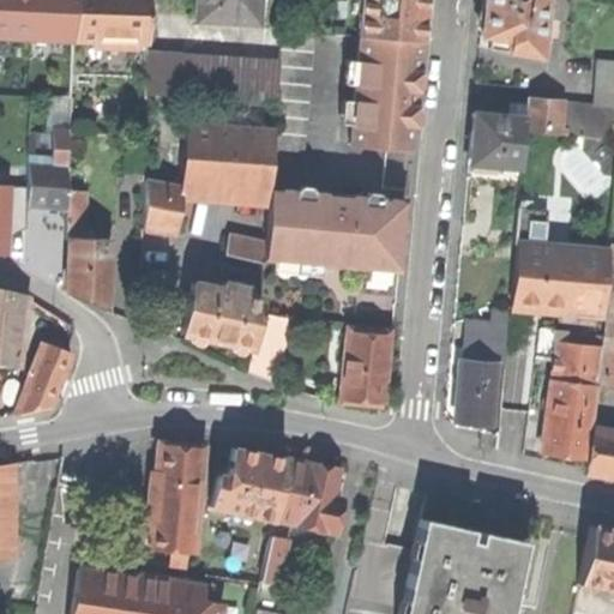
[(73,23),(73,0),(40,0),(40,22),(73,23)]
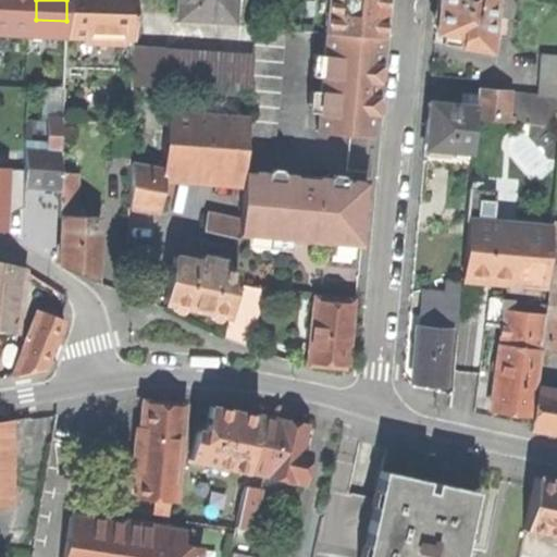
[(66,0),(66,21),(65,37),(134,39),(135,0),(66,0)]
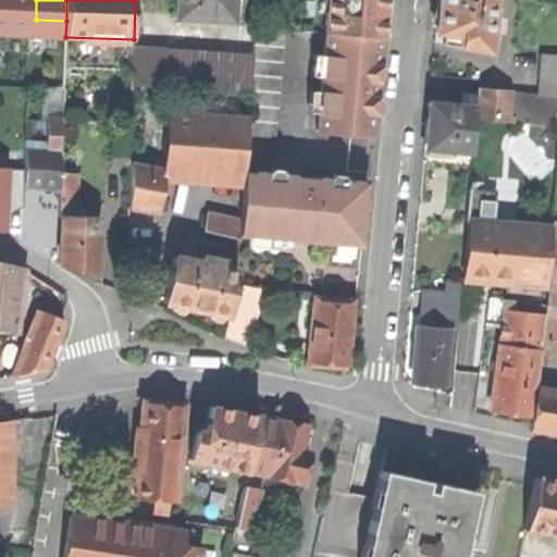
[(177,0),(177,19),(239,22),(240,0),(177,0)]
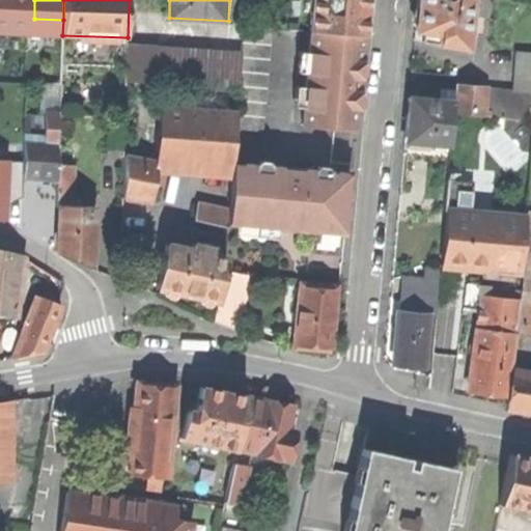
[(312,0),(310,31),(312,31),(363,35),(365,14),(366,0),(312,0)]
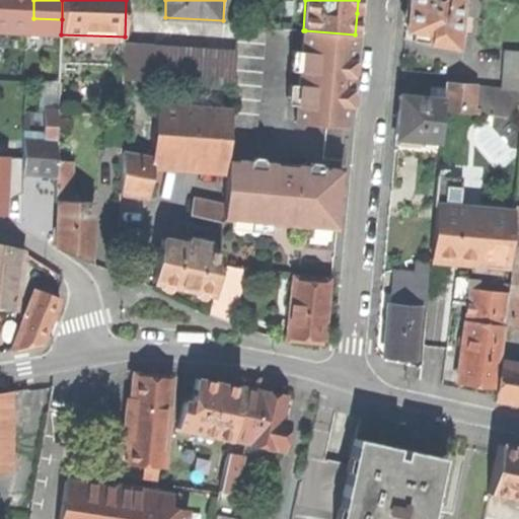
[(456,47),(460,0),(409,0),(408,10),(406,29),(415,30),(431,32),(429,43),(456,47)]
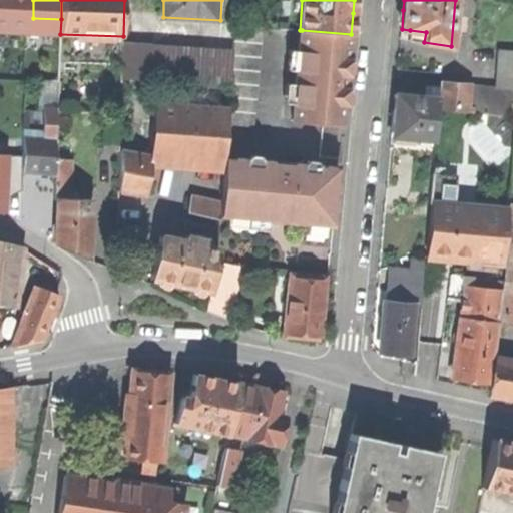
[(0,16),(0,71),(16,73),(16,79),(59,82),(60,62),(60,34),(61,19),(33,18),(0,16)]
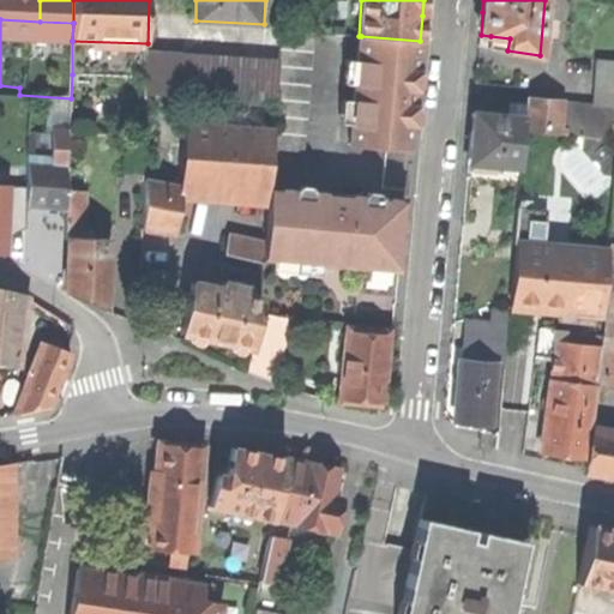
[(274,134),(272,149),(306,150),(314,34),(282,31),(280,67),(276,104),(274,134)]
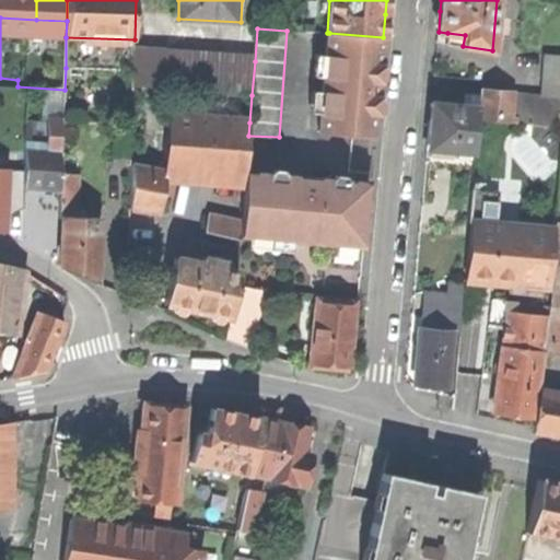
[(329,33),(321,132),(374,138),(378,92),(383,37),(329,33)]
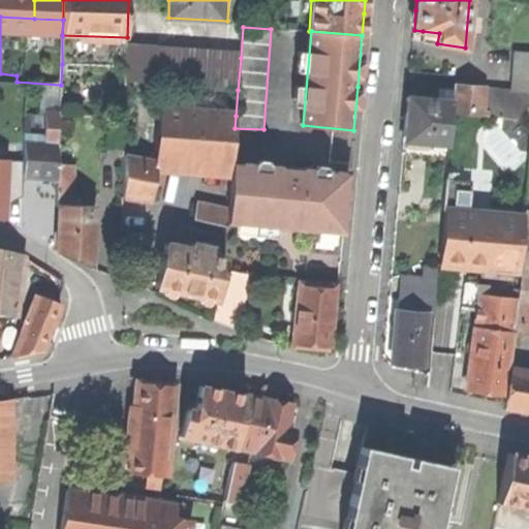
[(439,33),(423,31),(422,41),(437,43),(439,33)]
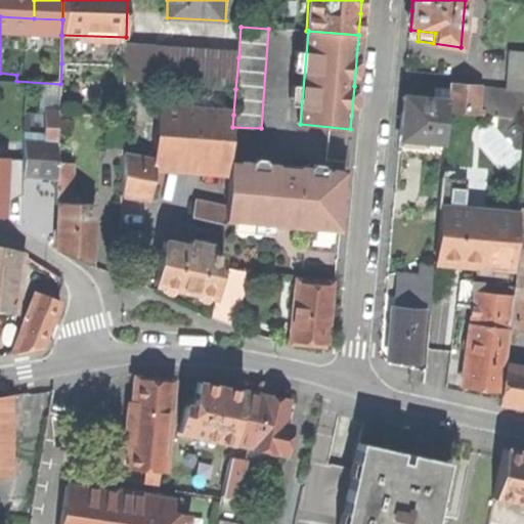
[(126,37),(61,35),(61,63),(126,66),(126,47),(126,37)]
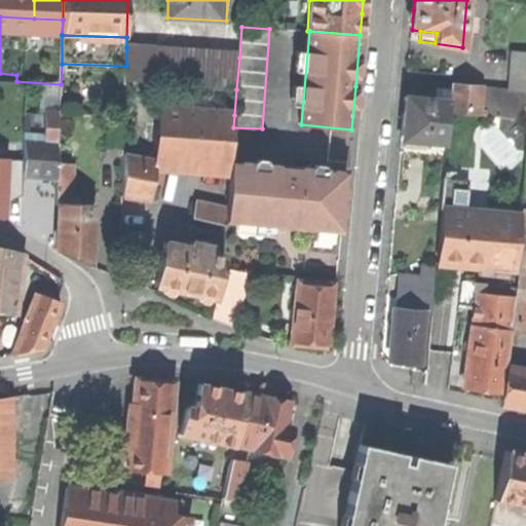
[(236,89),(239,58),(126,47),(126,66),(125,82),(236,89)]
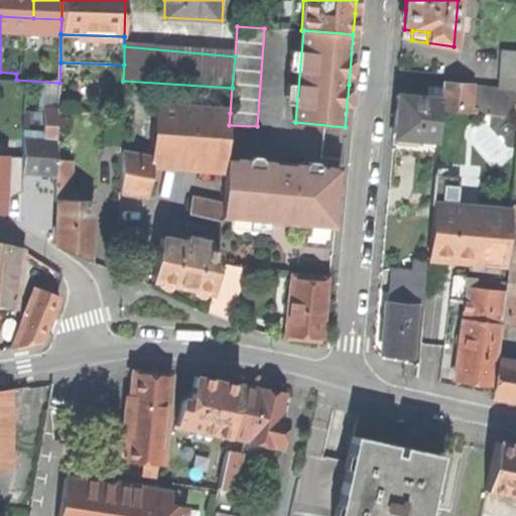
[(500,66),(515,67),(515,49),(502,49),(500,66)]
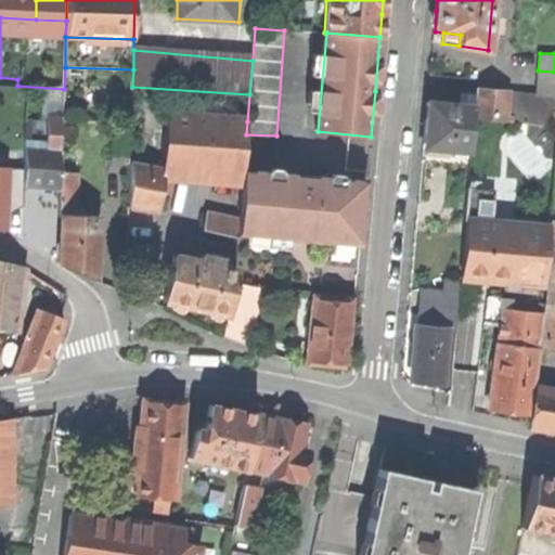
[(554,72),(538,71),(537,94),(554,95),(554,72)]
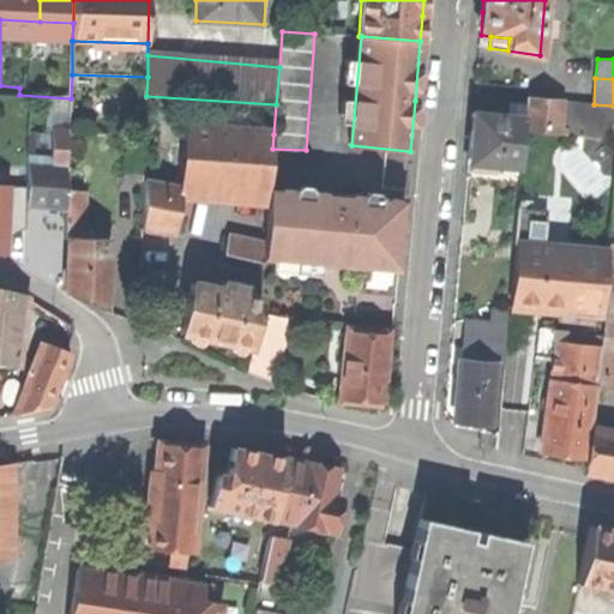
[(560,136),(564,102),(528,100),(528,106),(527,118),(524,132),(560,136)]
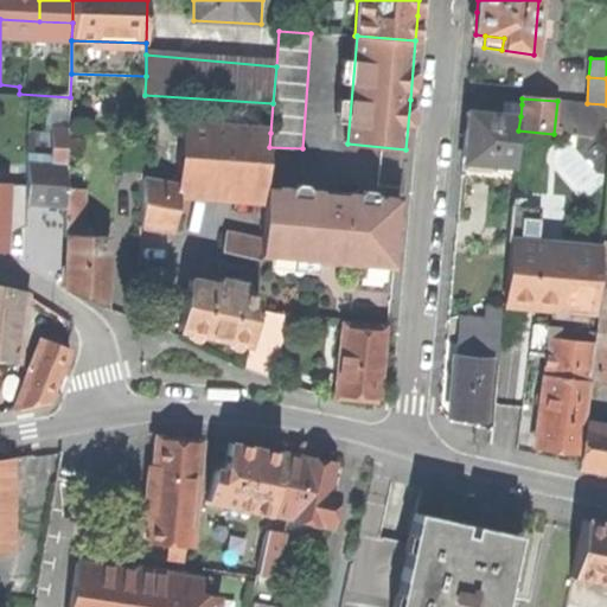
[(579,103),(557,101),(554,134),(576,135),(579,103)]
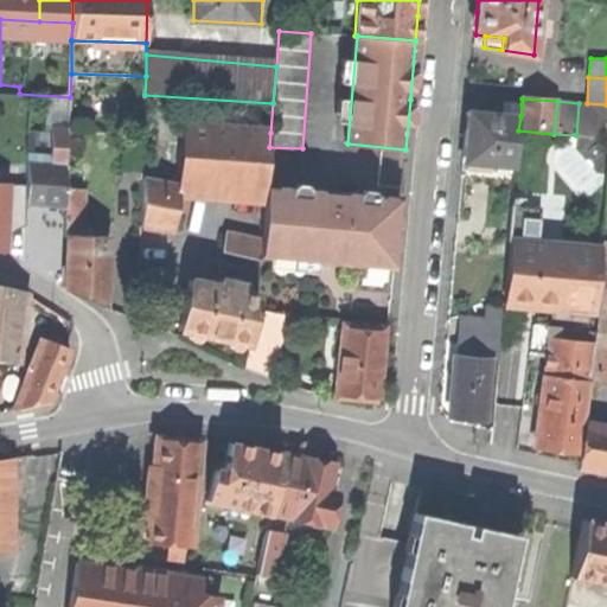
[(504,103),(503,115),(521,116),(522,104),(504,103)]
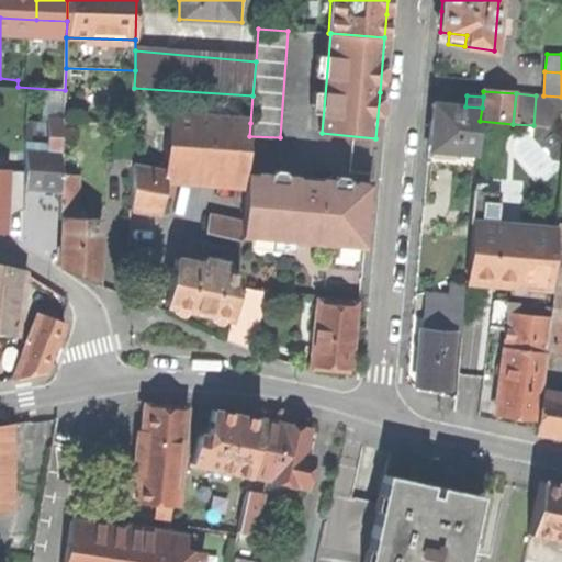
[(561,97),(543,96),(536,96),(534,125),(561,127),(561,97)]
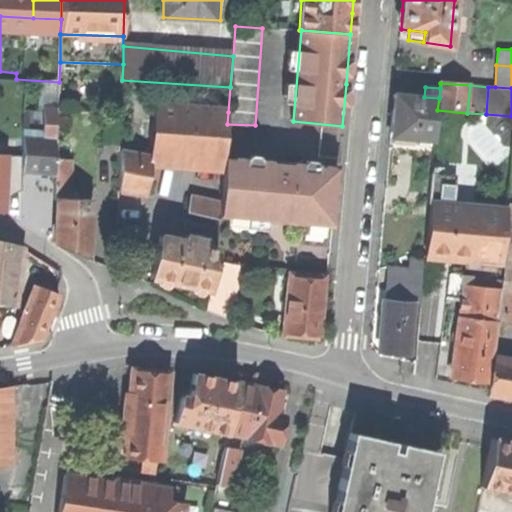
[(393,114),(391,137),(434,141),(437,110),(439,98),(424,97),(395,94),(393,114)]
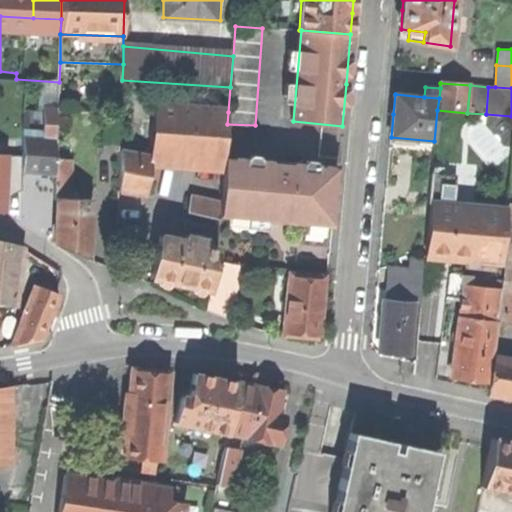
[(151,157),(225,162),(225,157),(227,124),(228,112),(154,107),(151,157)]
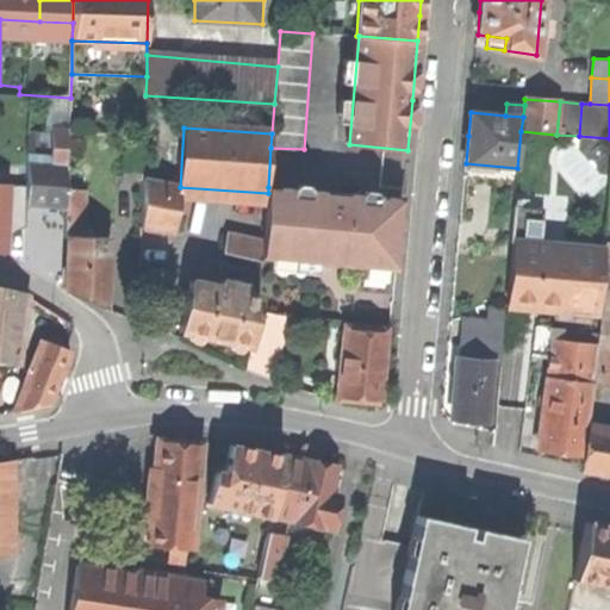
[(51,131),(50,165),(63,165),(64,132),(51,131)]
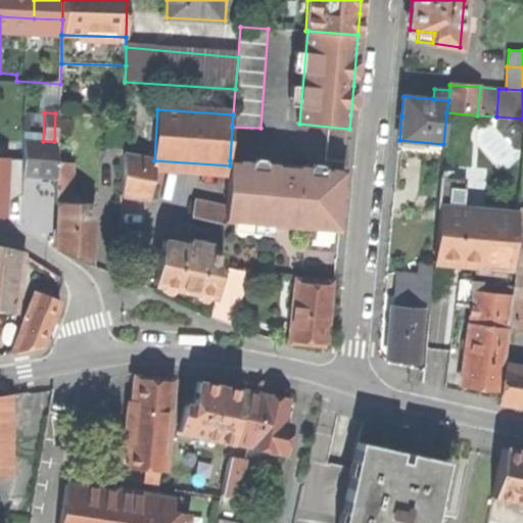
[(39,177),(55,177),(56,164),(56,141),(54,141),(43,141),(22,139),(20,176),(39,177)]
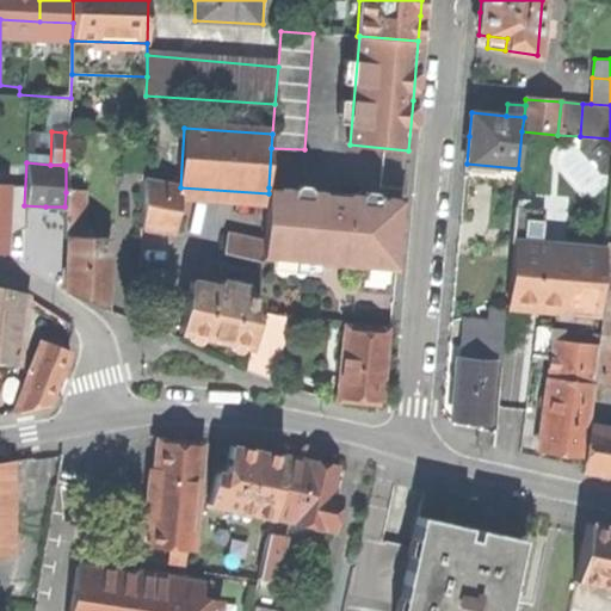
[(179,196),(180,187),(144,180),(143,228),(174,233),(177,213),(179,196)]
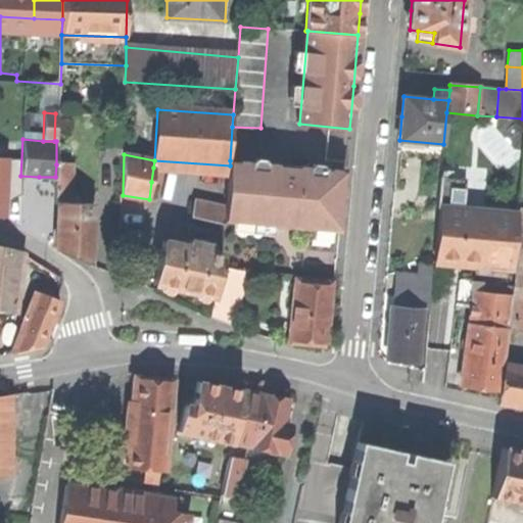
[(226,207),(225,222),(340,232),(342,202),(345,171),(230,160),(230,165),(226,207)]
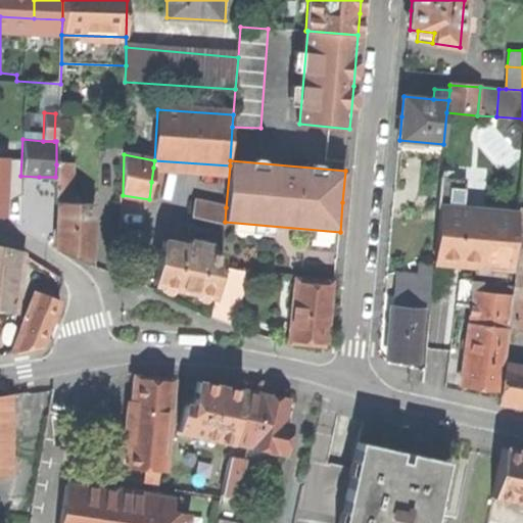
[(0,177),(13,179),(15,165),(0,162),(0,177)]
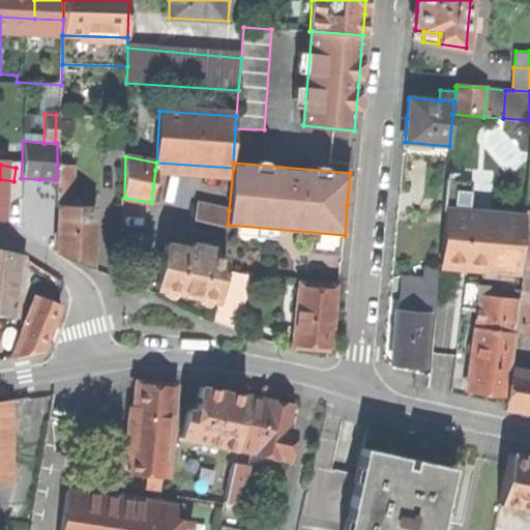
[(57,167),(56,179),(74,180),(75,167),(57,167)]
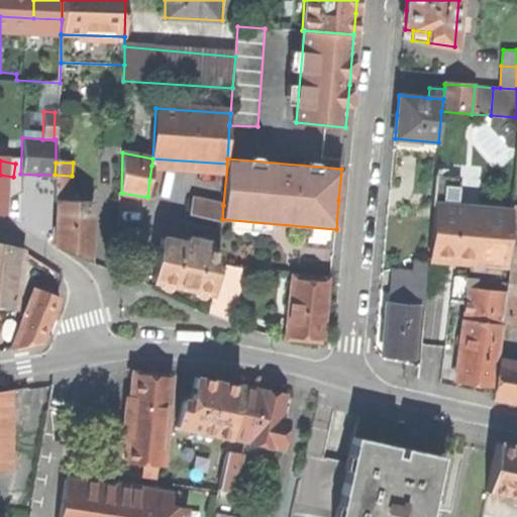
[(162,167),(151,166),(149,180),(160,182),(162,167)]
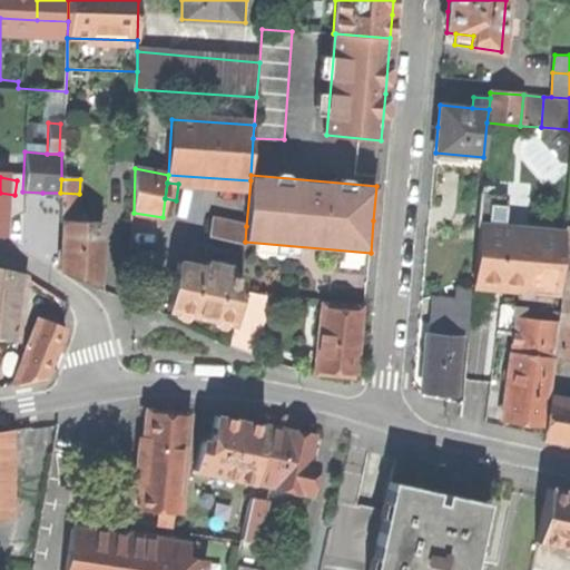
[(15,195),(0,193),(0,238),(16,241),(22,196),(15,195)]
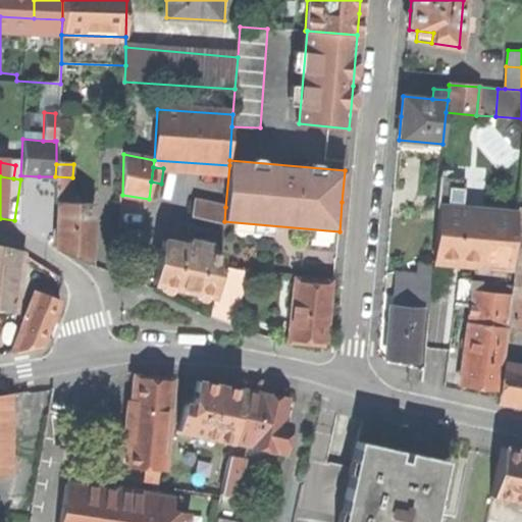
[(55,204),(59,204),(72,204),(72,177),(55,176),(55,204)]
